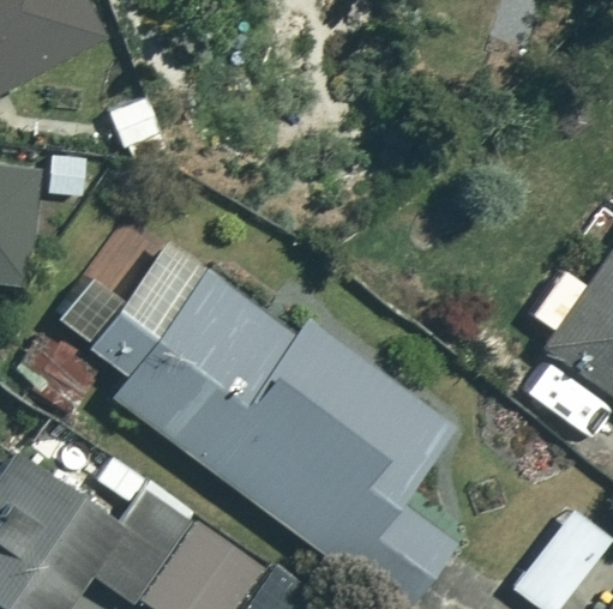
[(0,0),(0,92),(97,49),(74,0),(0,0)]
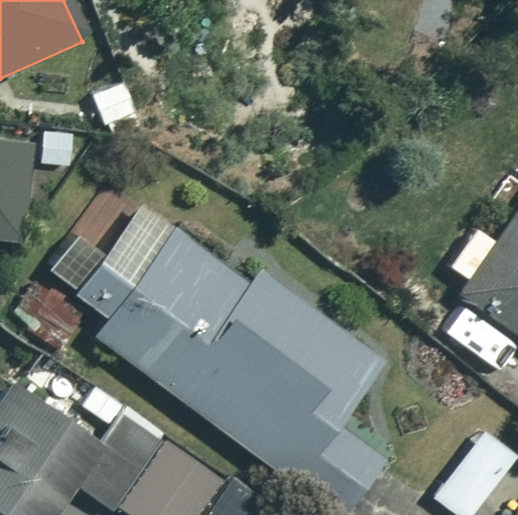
[(0,240),(16,243),(30,146),(0,141),(0,240)]
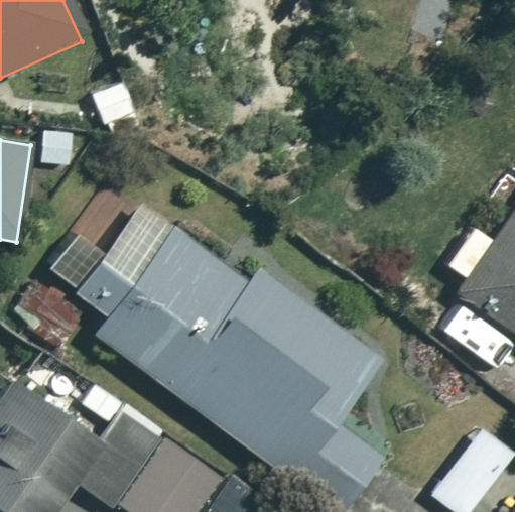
[(247,281),(142,206),(104,258),(73,235),(46,272),(108,315),(94,336),(337,511),(346,511),(384,457),(338,423),(384,360),(257,268),(247,281)]
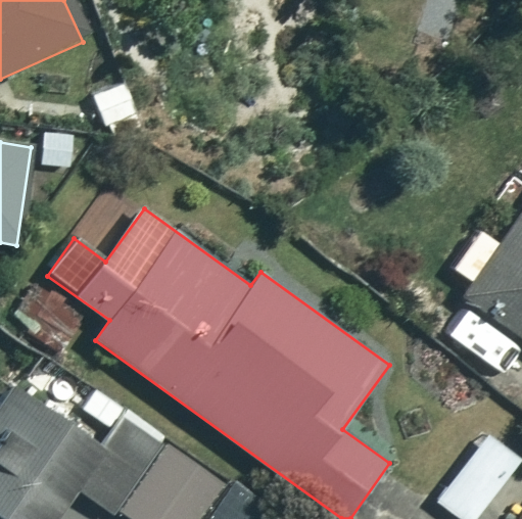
[(476,285),(467,297),(521,337),(521,216),(499,247),(479,233),(453,269),(476,285)]
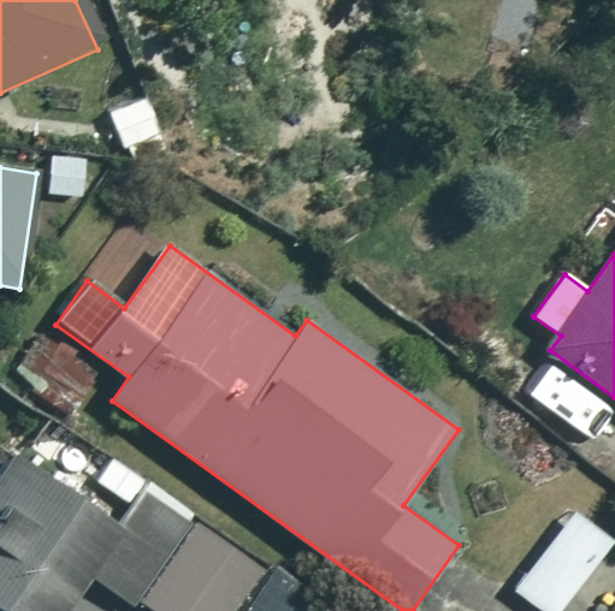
[(241,610),(266,575),(191,523),(197,515),(110,455),(81,497),(15,450),(0,470),(0,609),(3,610),(67,610),(94,573),(149,610),(241,610)]
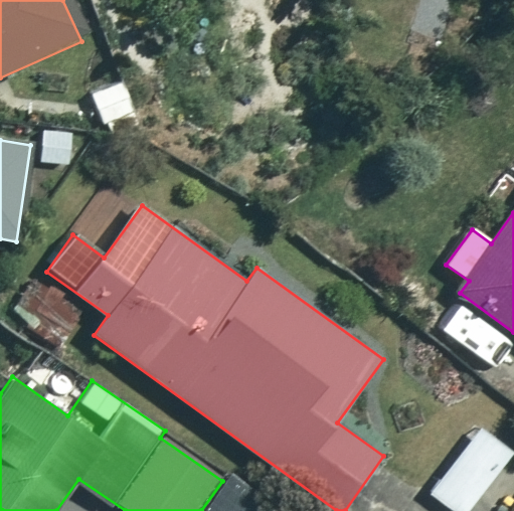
[(468,510),(512,455),(481,430),(432,494),(454,510),(468,510)]
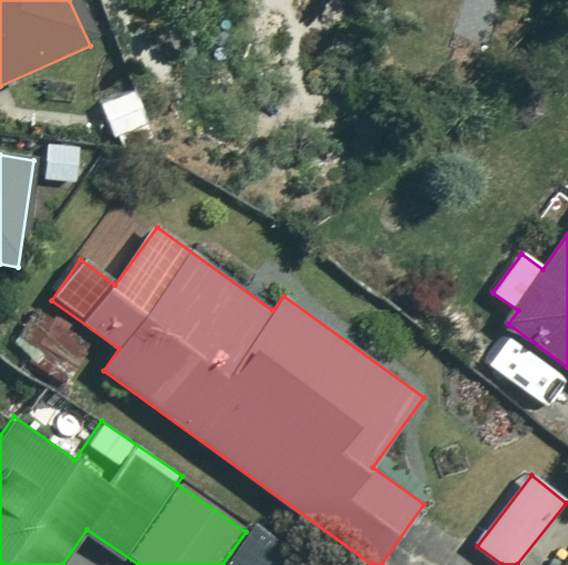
All buildings are outlined.
